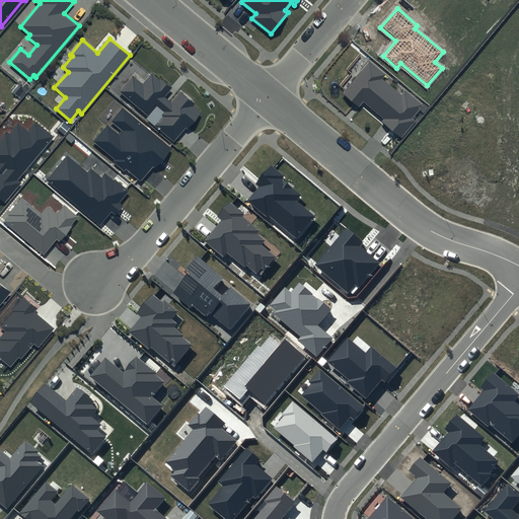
[(385,75),(369,62),(344,92),(360,106),(363,102),(384,120),(382,122),(401,137),(416,121),(413,118),(423,105),(404,90),(400,95),(381,79),(385,75)]
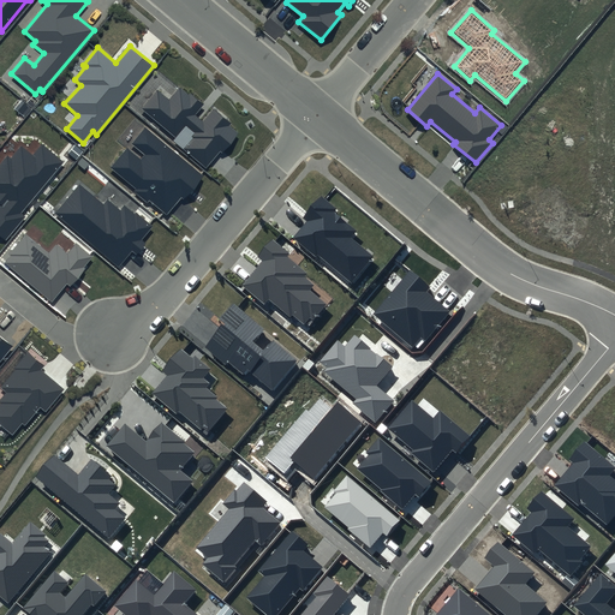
[(189,96),(179,89),(169,100),(157,90),(141,109),(175,138),(173,141),(207,168),(220,151),(222,153),(239,132),(231,125),(232,124),(214,108),(202,121),(195,115),(203,105),(191,94),(189,96)]
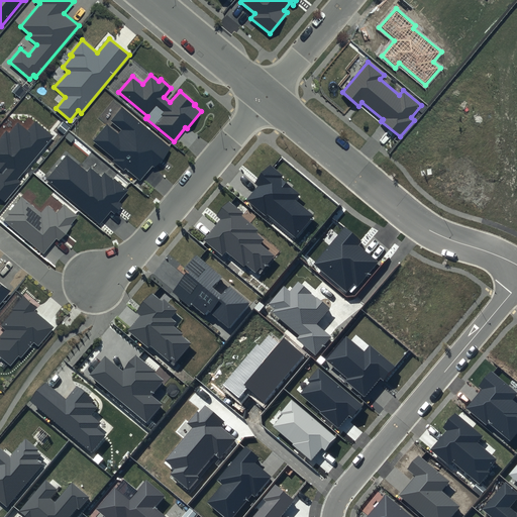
[(172,147),(122,107),(110,121),(121,130),(118,134),(107,124),(93,140),(115,159),(113,161),(124,171),(125,168),(140,181),(152,166),(154,168),(172,147)]
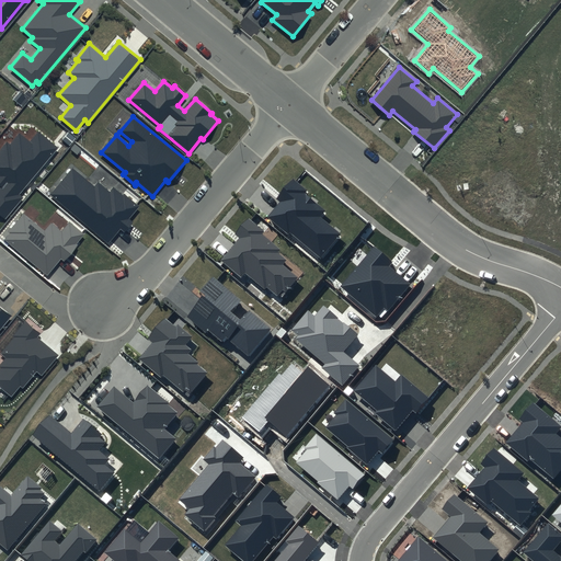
[(59,147),(38,130),(30,141),(19,133),(10,144),(7,141),(0,148),(0,184),(0,213),(6,218),(23,197),(20,194),(59,147)]
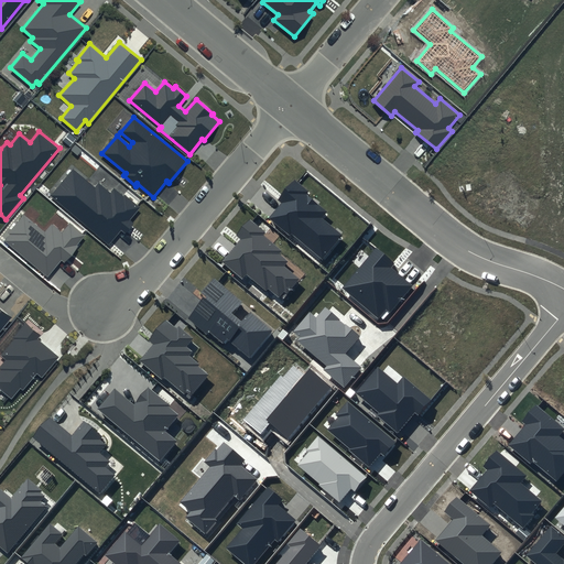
[(95,186),(73,167),(51,195),(109,243),(120,229),(125,232),(132,223),(130,220),(140,207),(125,195),(123,196),(114,188),(110,192),(98,182),(95,186)]
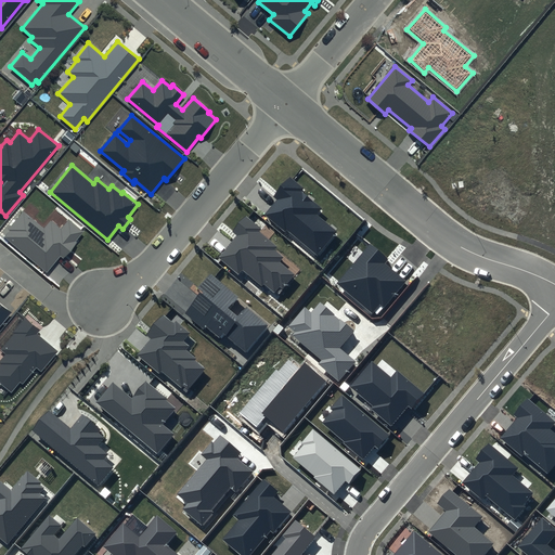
[(304,189),(291,177),(273,197),(276,199),(265,214),(285,232),(287,230),(318,256),(337,232),(317,215),(322,208),(301,191),(304,189)]
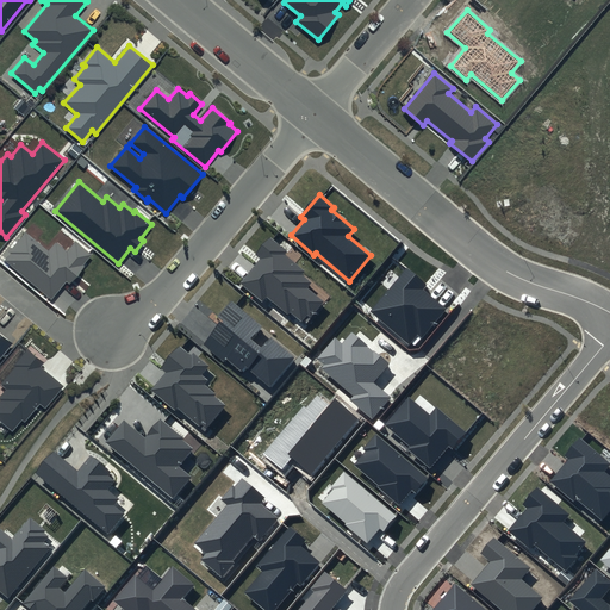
[(92,255),(75,241),(67,251),(56,242),(49,251),(26,232),(10,253),(11,254),(5,261),(51,299),(66,282),(70,285),(85,267),(83,266),(92,255)]
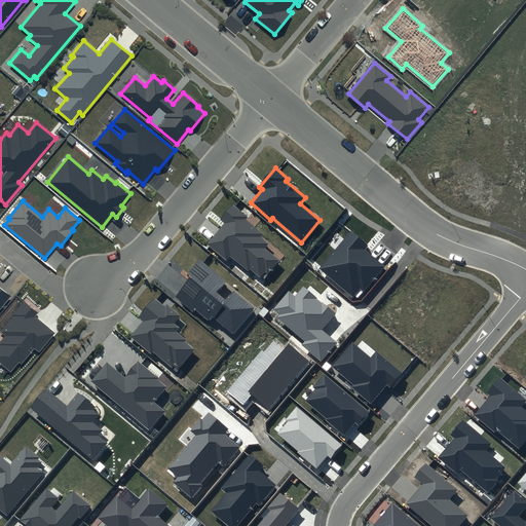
[(248,217),(233,204),(220,220),(224,224),(208,243),(226,260),(230,256),(249,271),(251,269),(260,277),(265,272),(268,274),(280,261),(265,248),(268,243),(260,237),(263,234),(246,219),(248,217)]
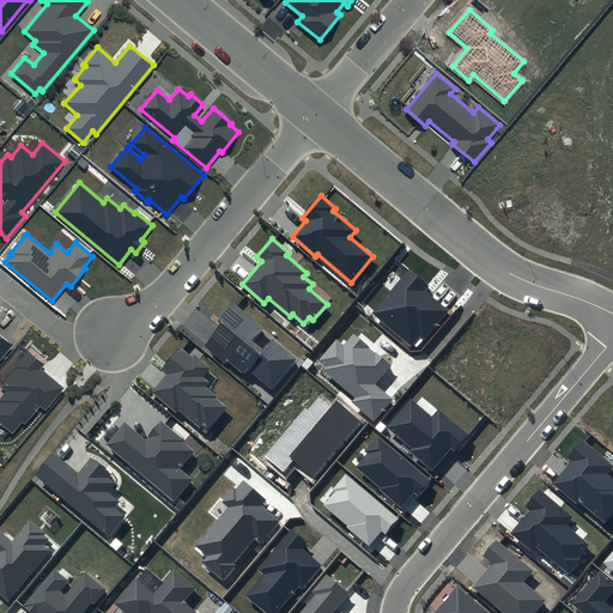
[(430,286),(408,268),(372,313),(412,345),(419,337),(424,340),(448,310),(425,291),(430,286)]
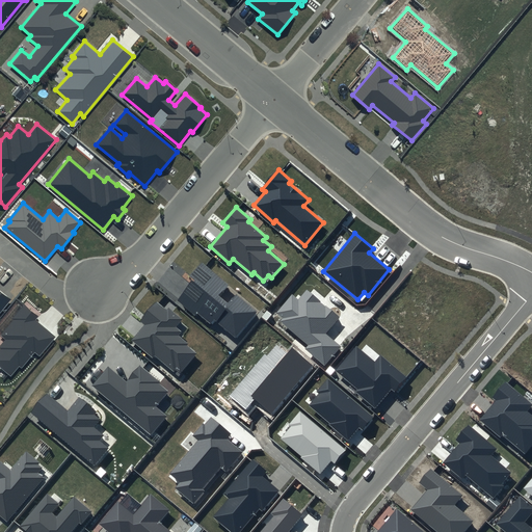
[(228,285),(202,264),(191,276),(194,278),(177,300),(194,316),(197,314),(212,325),(215,321),(236,339),(259,312),(237,293),(228,303),(218,295),(228,285)]
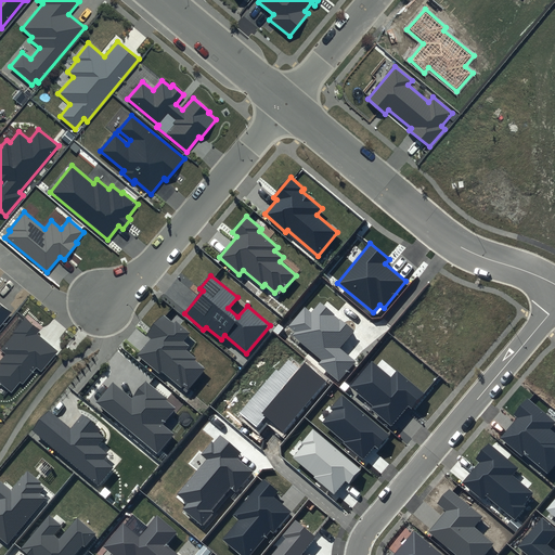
[(0,326),(12,312),(0,301),(0,326)]
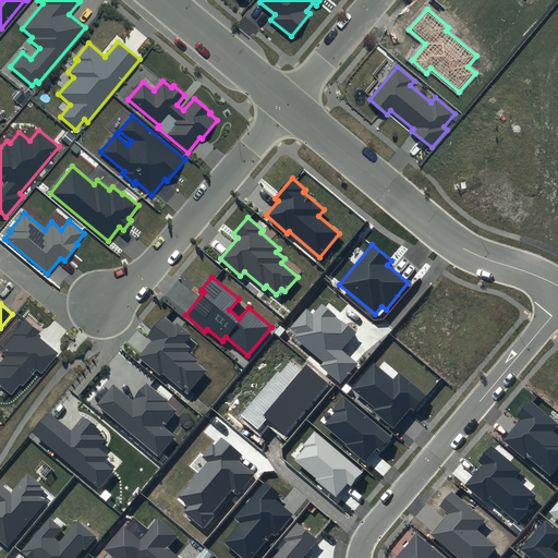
[(356,332),(322,304),(313,314),(306,308),(290,328),(296,334),(293,338),(323,362),(319,366),(341,384),(358,363),(341,350),(356,332)]
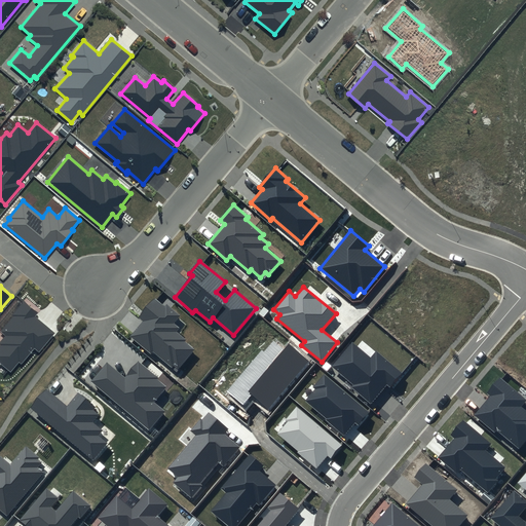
[(164,306),(155,298),(139,316),(144,321),(130,336),(151,354),(153,351),(172,367),(174,365),(179,369),(195,350),(185,342),(187,340),(177,331),(180,328),(175,323),(181,315),(166,303),(164,306)]
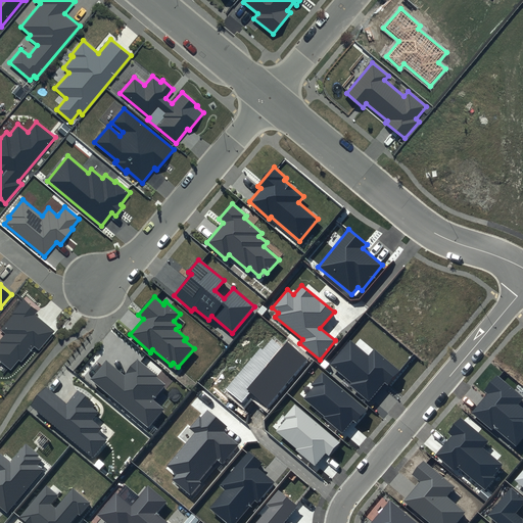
[(37,311),(24,300),(0,330),(5,333),(0,339),(0,342),(0,361),(11,371),(19,361),(21,363),(34,347),(39,350),(55,331),(34,314),(37,311)]
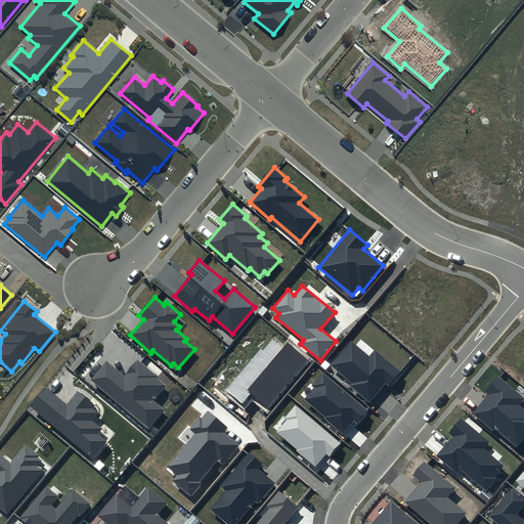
[(226,391),(244,405),(252,396),(268,410),(309,362),(288,343),(282,350),(272,341),(263,352),(261,350),(226,391)]
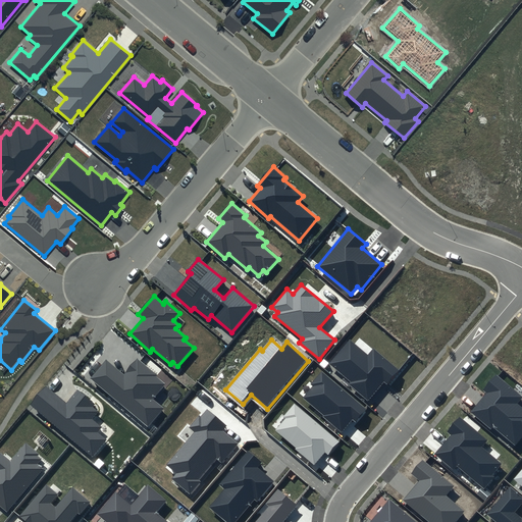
[(368,355),(350,340),(330,364),(352,381),(349,384),(368,401),(383,382),(388,386),(402,371),(373,348),(368,355)]
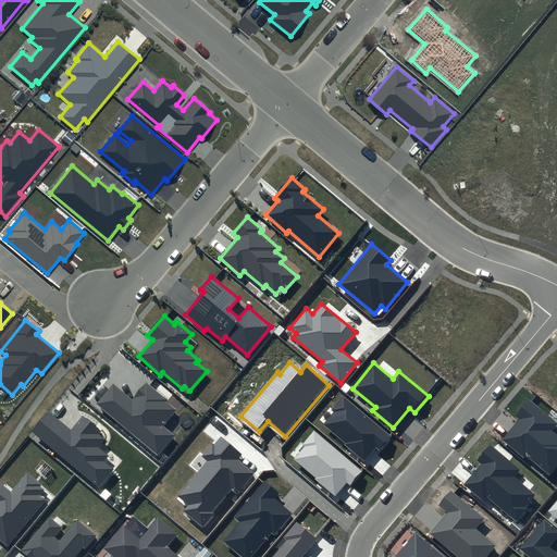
[(169,399),(147,382),(133,399),(113,383),(97,404),(158,454),(174,435),(162,426),(176,410),(166,403),(169,399)]
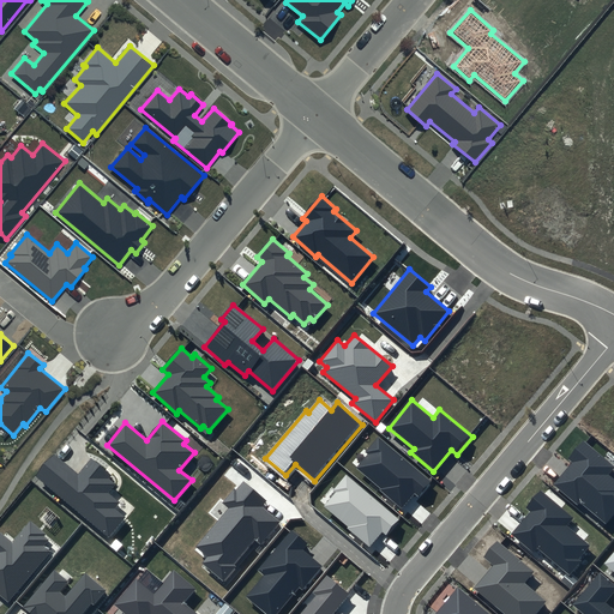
[(432,481),(378,437),(366,452),(368,453),(355,469),(403,507),(414,494),(419,498),(432,481)]
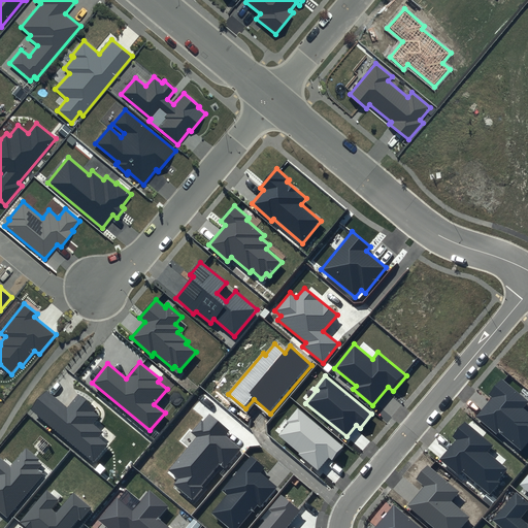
[(527,401),(527,400),(501,381),(489,396),(490,398),(474,418),(496,434),(498,432),(521,450),(527,440),(527,411),(523,408),(527,401)]
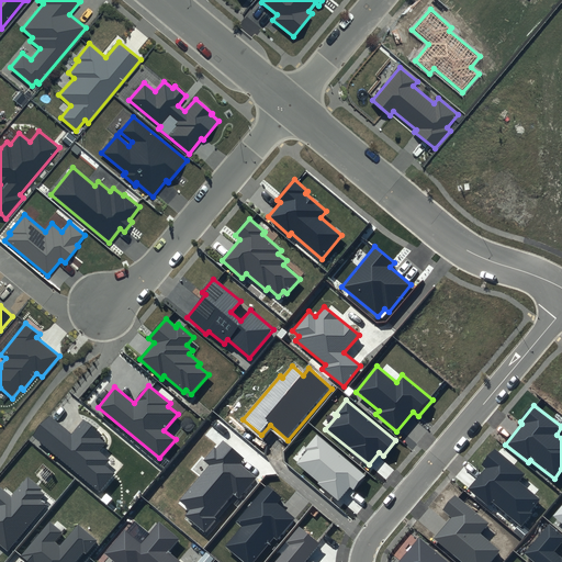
[(102,435),(83,419),(71,434),(51,416),(33,438),(100,492),(115,473),(105,465),(110,460),(99,451),(107,444),(100,438),(102,435)]
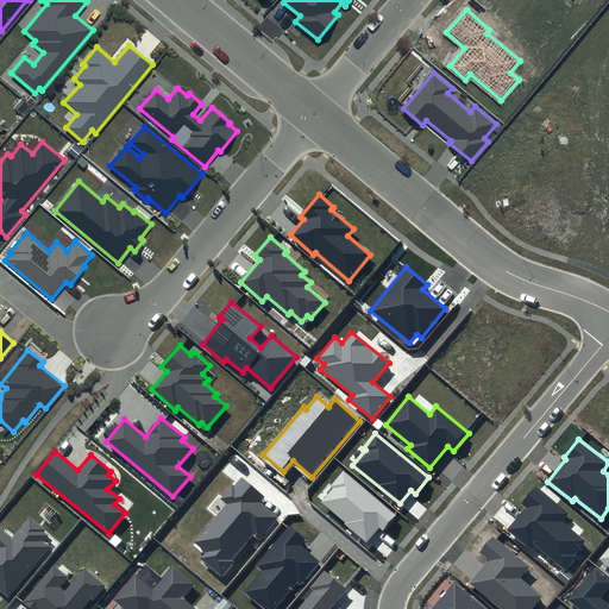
[(397,518),(343,471),(331,487),(333,488),(321,502),(368,542),(380,528),(384,532),(397,518)]
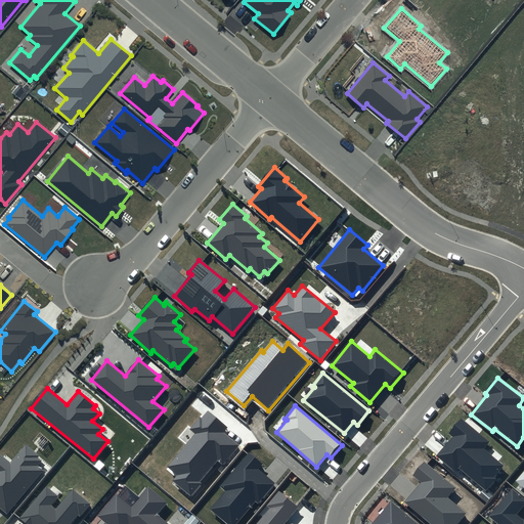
[(228,428),(208,410),(202,419),(200,418),(189,429),(194,433),(167,467),(177,475),(172,481),(191,497),(203,484),(200,483),(218,462),(223,465),(239,445),(224,433),(228,428)]
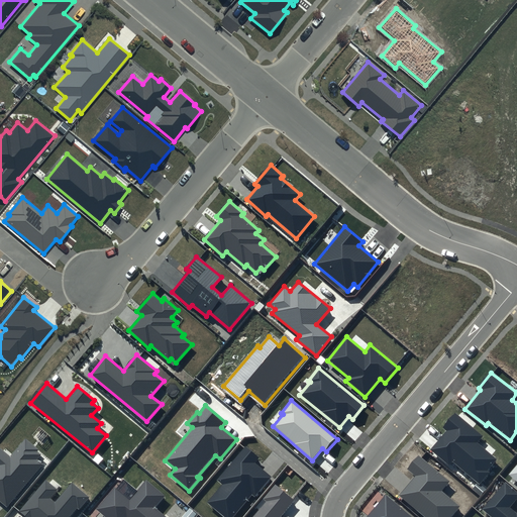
[(483,436),(455,413),(443,427),(446,430),(430,449),(449,466),(452,461),(480,485),(490,473),(487,471),(497,459),(477,443),(483,436)]
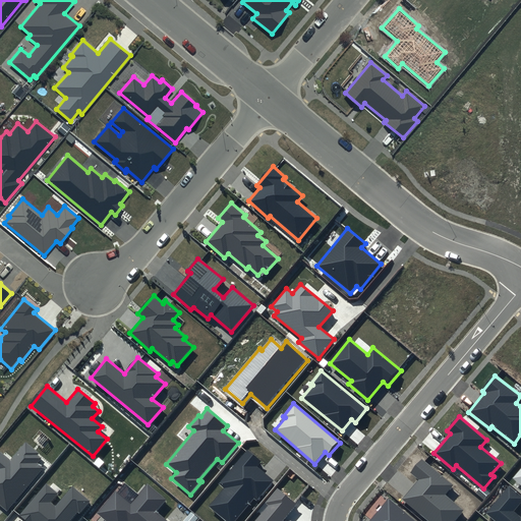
[(41,453),(25,441),(10,460),(0,453),(0,452),(0,505),(7,511),(43,468),(37,464),(42,458),(39,455),(41,453)]
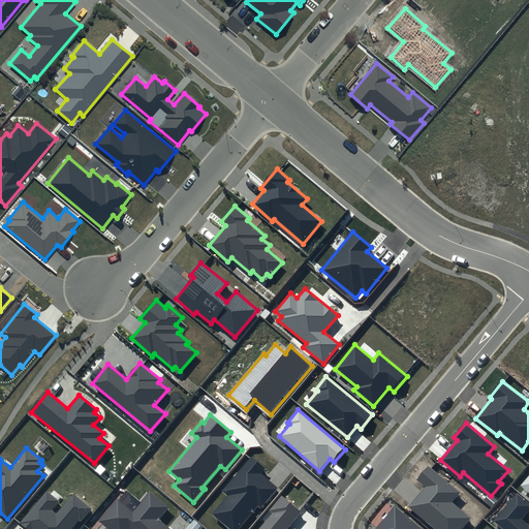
[(265,469),(251,457),(222,491),(227,495),(211,515),(228,528),(239,528),(257,506),(260,508),(278,488),(261,473),(265,469)]
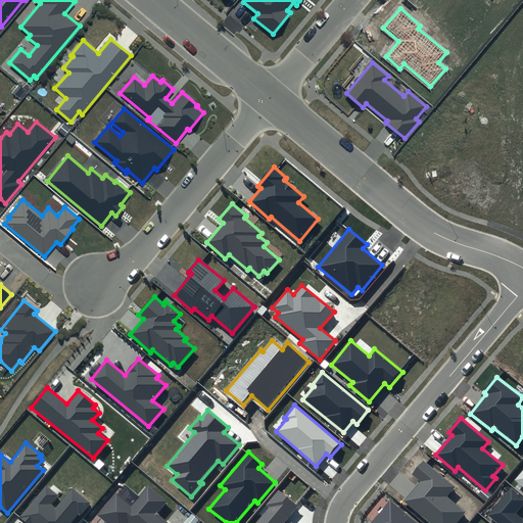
[(455,487),(424,461),(412,475),(420,482),(403,502),(429,522),(455,522),(465,512),(446,497),(455,487)]
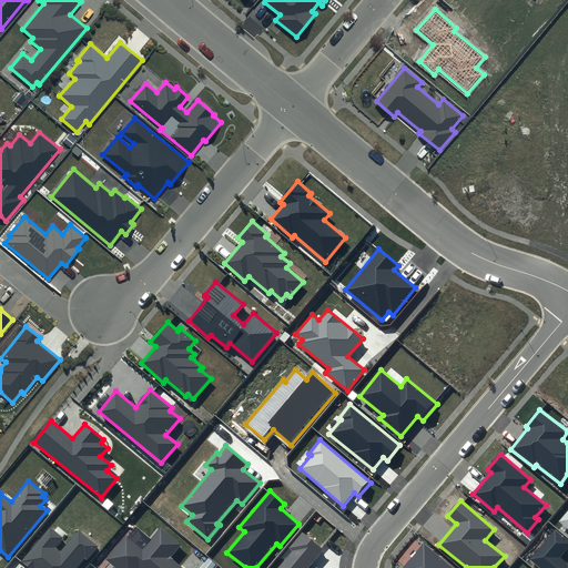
[(142,549),(125,536),(105,559),(114,567),(182,567),(171,558),(182,545),(161,527),(142,549)]
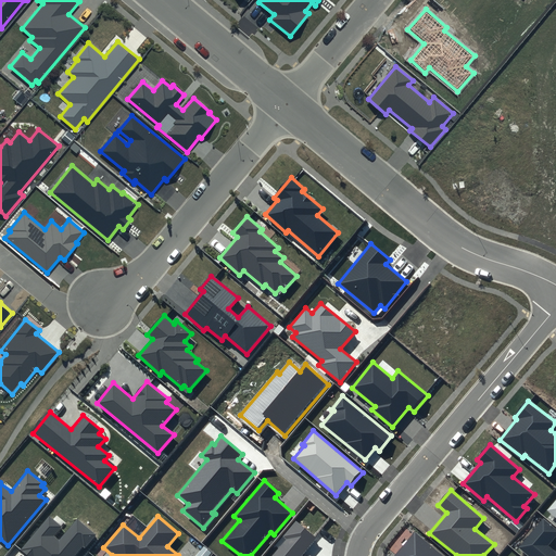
[(61,528),(49,518),(22,550),(28,555),(75,555),(83,547),(85,548),(97,535),(77,519),(59,542),(53,536),(61,528)]
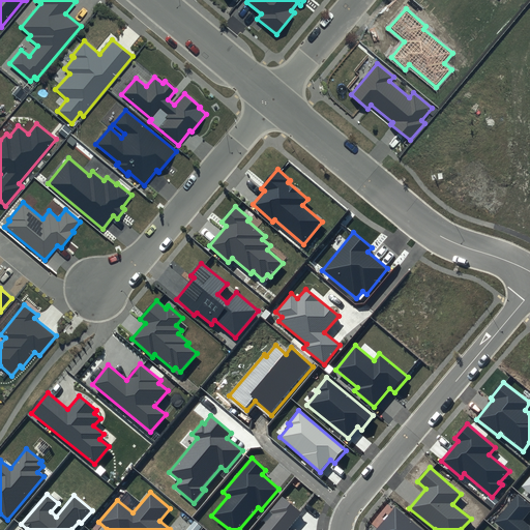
[(529,510),(529,505),(518,495),(495,522),(505,529),(529,529),(529,524),(529,525),(523,520),(529,510)]
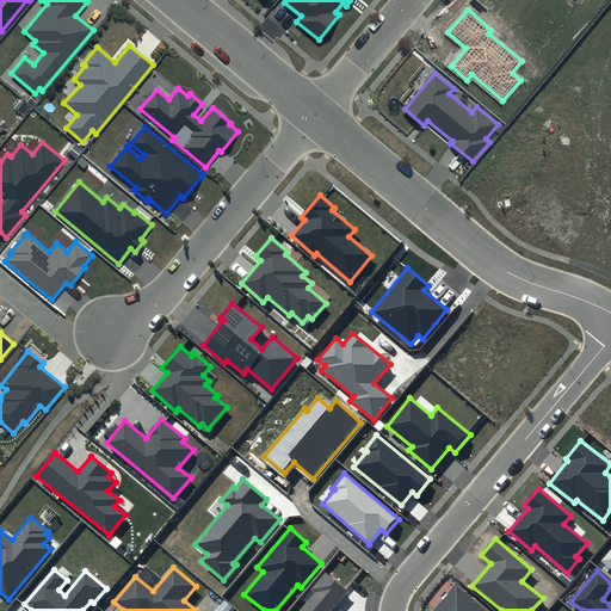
[(329,610),(346,592),(326,574),(312,590),(315,592),(297,610),(329,610)]
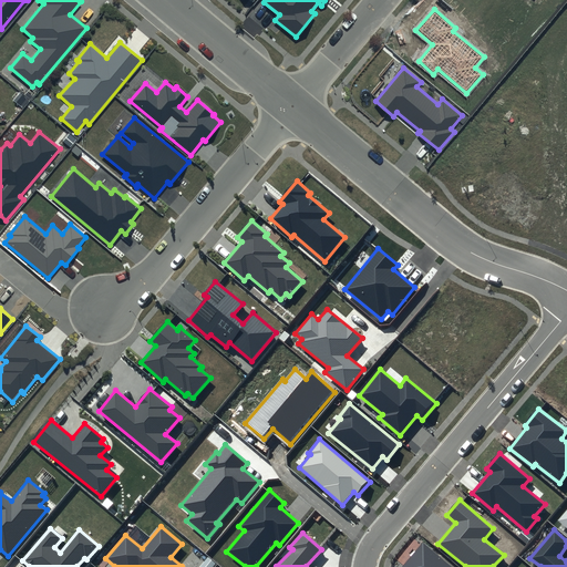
[(451,566),(422,544),(402,566),(451,566)]
